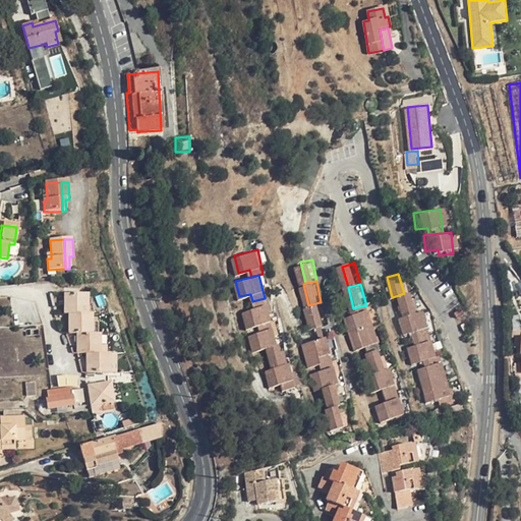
[(409,292),(404,293),(399,295),(405,316),(416,312),(409,292)]
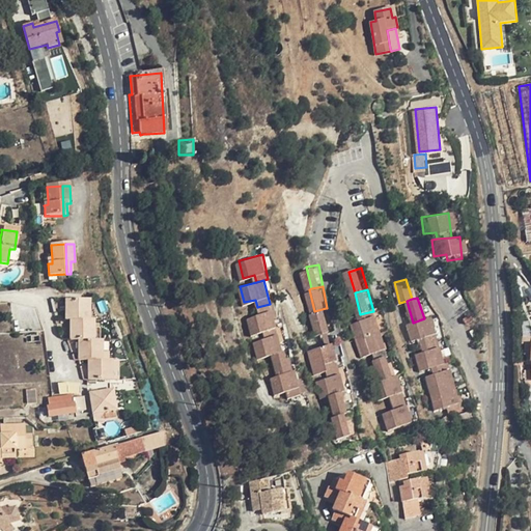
[(71,318),(76,318),(89,318),(89,299),(66,299),(66,310),(72,310),(71,318)]
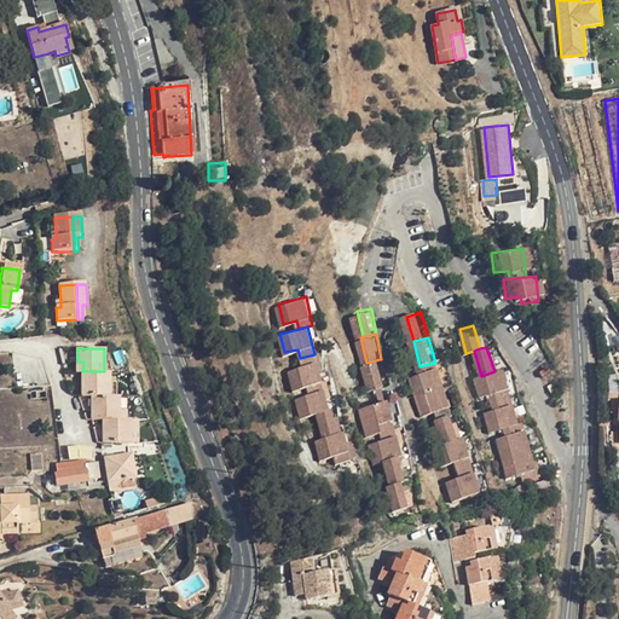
[(320,381),(314,354),(300,358),(302,365),(288,369),(293,387),(306,385),(320,381)]
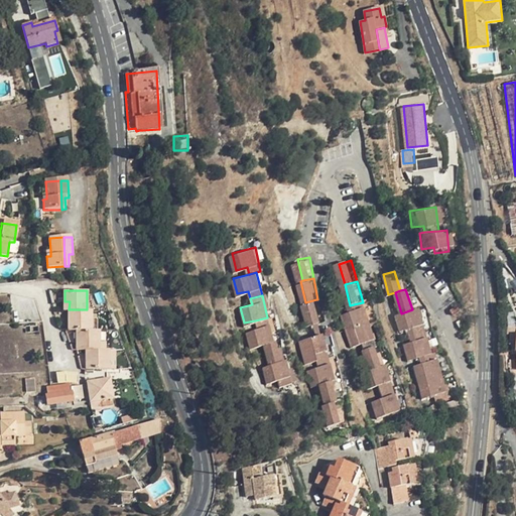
[(320,320),(316,299),(305,302),(304,302),(308,324),(320,320)]
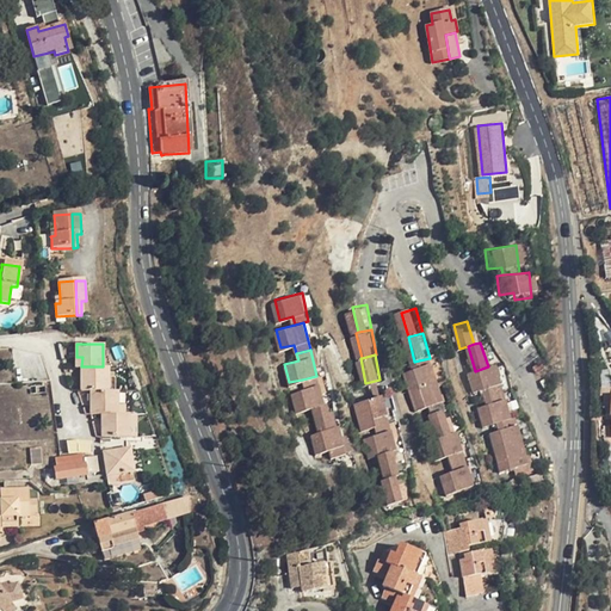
[(434,357),(430,358),(419,360),(421,368),(408,371),(413,390),(442,382),(434,357)]
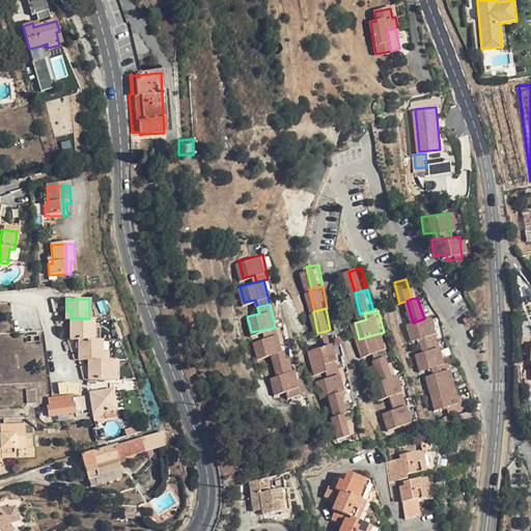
[(431,316),(424,318),(413,323),(409,324),(414,339),(424,336),(426,343),(439,339),(431,316)]
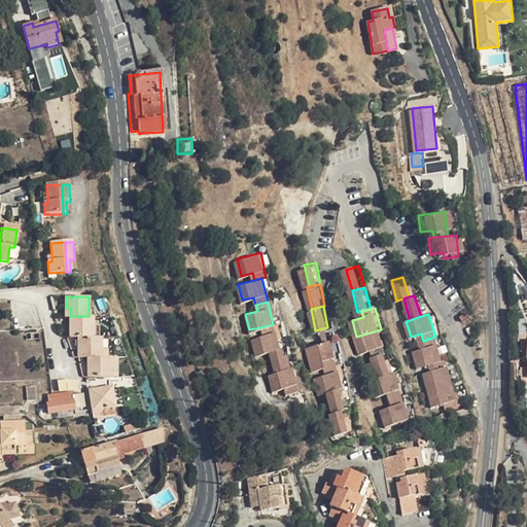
[(94,336),(94,324),(94,317),(89,316),(75,316),(75,323),(71,324),(71,336),(79,336),(94,336)]
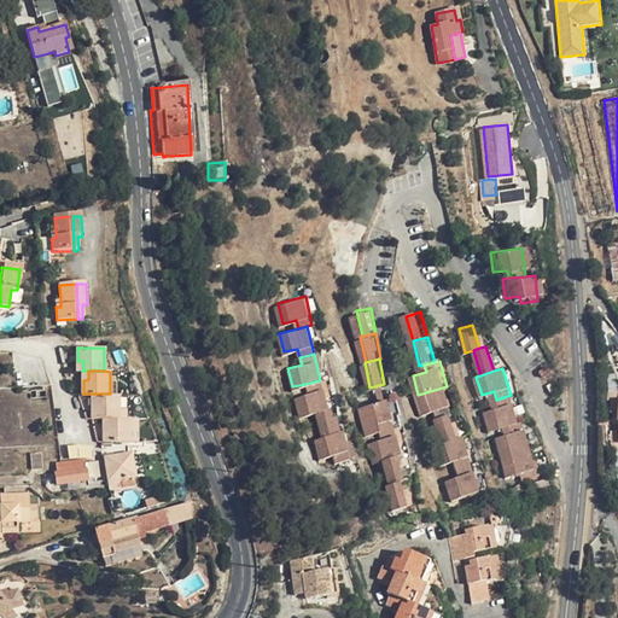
[(326,407),(320,380),(305,384),(308,392),(295,395),(299,414),(315,410),(326,407)]
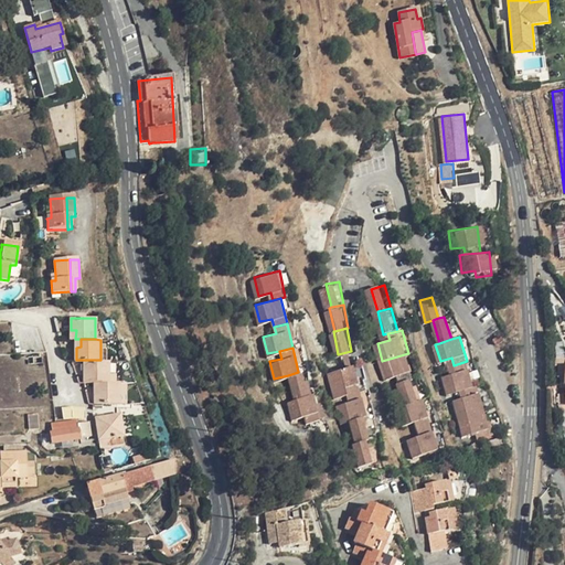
[(416,379),(408,353),(382,361),(387,379),(400,375),(402,383),(413,380),(416,379)]
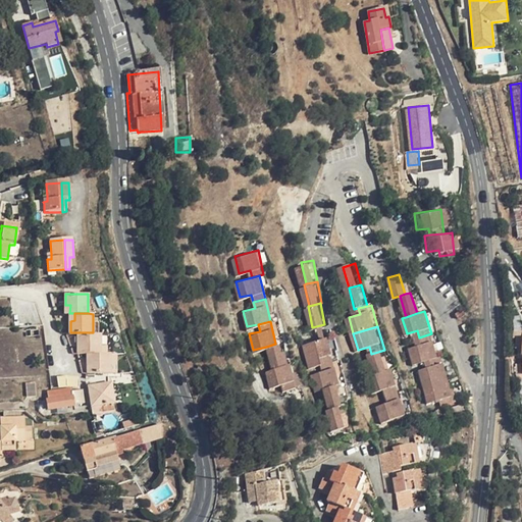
[(101,354),(101,344),(102,332),(99,332),(93,332),(79,332),(79,346),(82,346),(82,354),(87,354),(92,354),(101,354)]
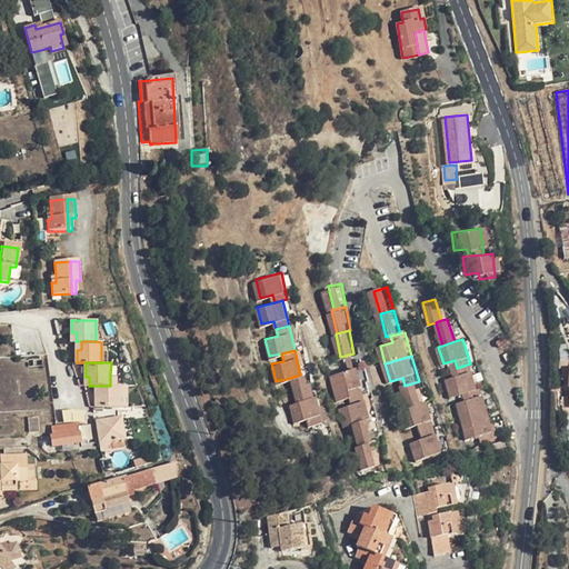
[(477,388),(470,363),(457,368),(459,375),(448,378),(453,396),(468,391),(477,388)]
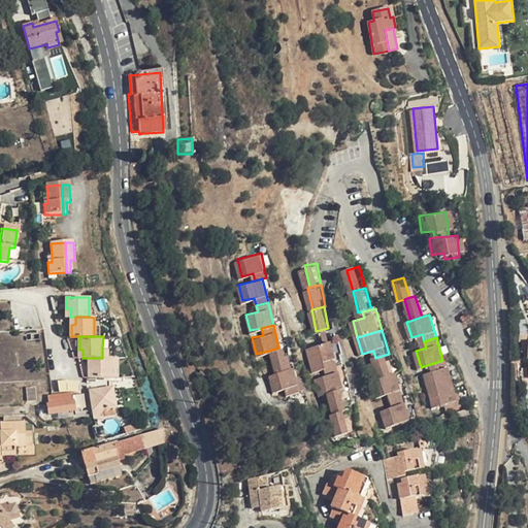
[(322,369),(337,365),(332,342),(330,342),(308,348),(314,371),(322,369)]
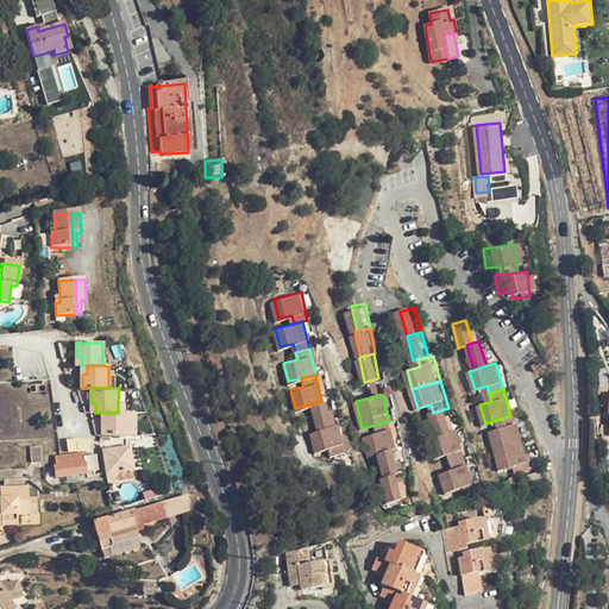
[(325,401),(321,401),(311,405),(316,429),(331,426),(325,401)]
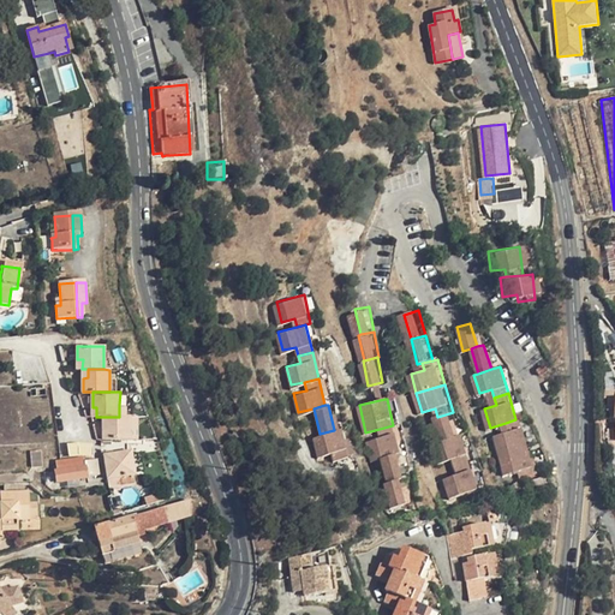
[(457,437),(449,413),(437,417),(434,417),(441,441),(457,437)]
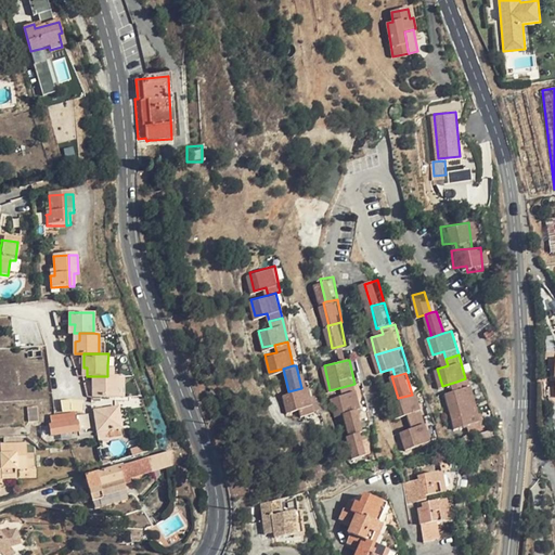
[(92,383),(92,396),(115,396),(117,396),(117,376),(113,376),(107,376),(98,376),(97,384),(92,383)]
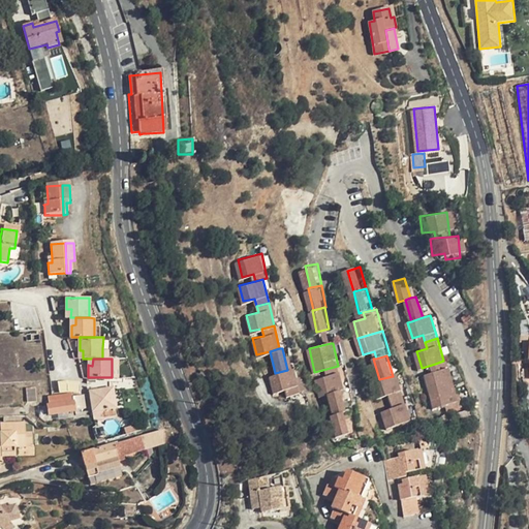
[(447,360),(443,361),(435,364),(437,370),(426,373),(432,392),(455,384),(447,360)]
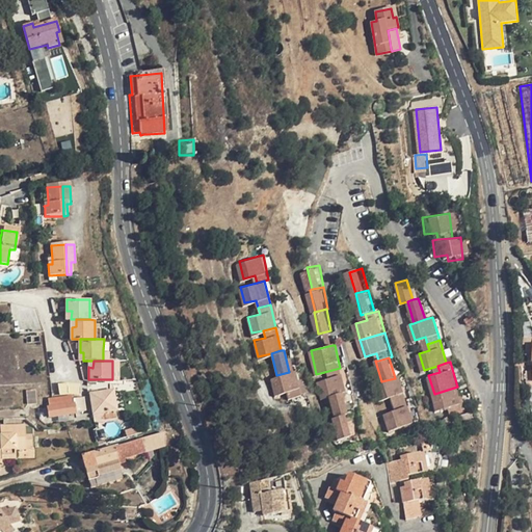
[(345,392),(340,368),(324,372),(325,379),(317,381),(321,398),(328,396),(342,394),(345,392)]
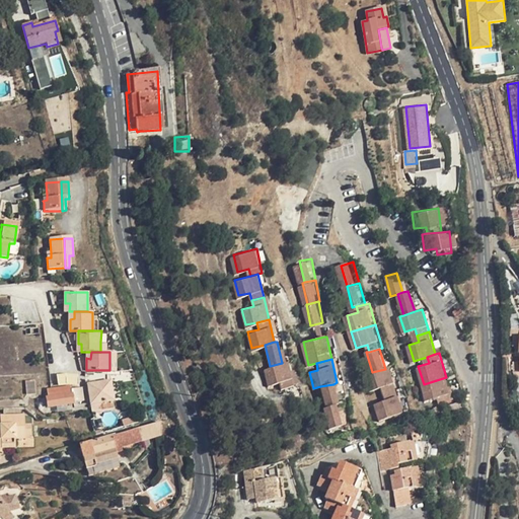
[(287,362),(282,363),(270,366),(263,368),(267,384),(279,381),(280,388),(292,385),(287,362)]
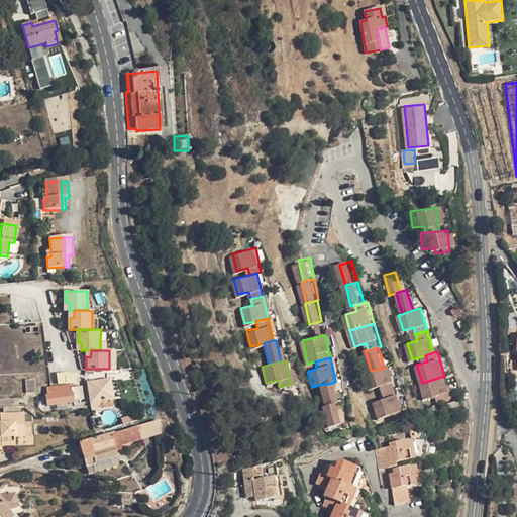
[(388,367),(384,368),(371,371),(366,372),(370,389),(381,386),(392,383),(388,367)]
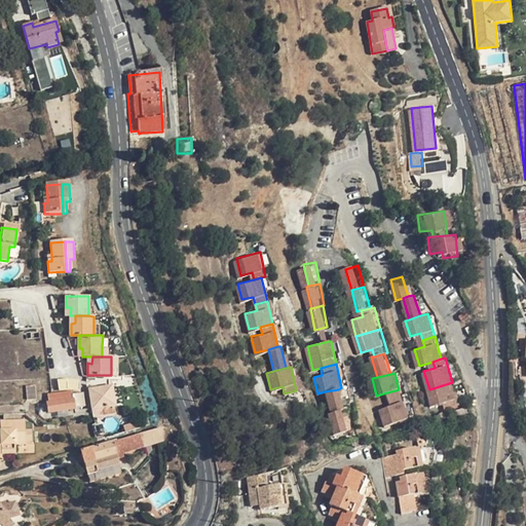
[(110,381),(109,375),(87,375),(87,388),(89,388),(109,385),(110,381)]
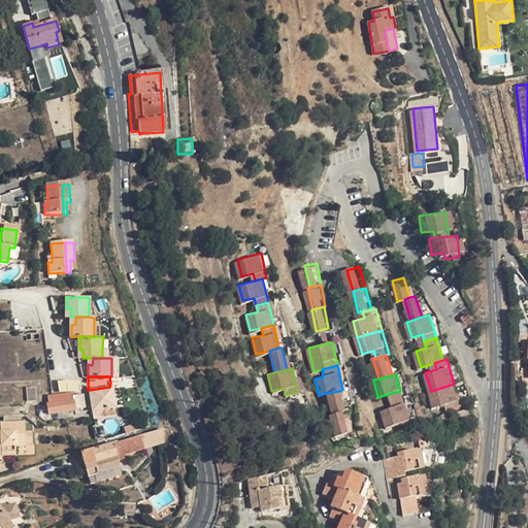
[(461,405),(454,384),(431,391),(435,406),(447,402),(449,409),(461,405)]
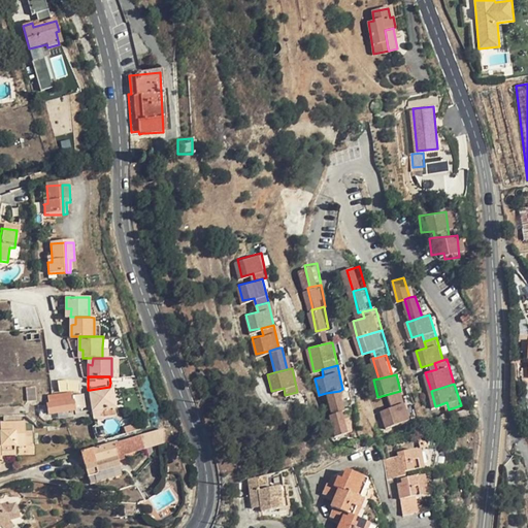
[(112,387),(109,387),(90,390),(90,392),(92,410),(103,409),(104,408),(116,407),(112,387)]
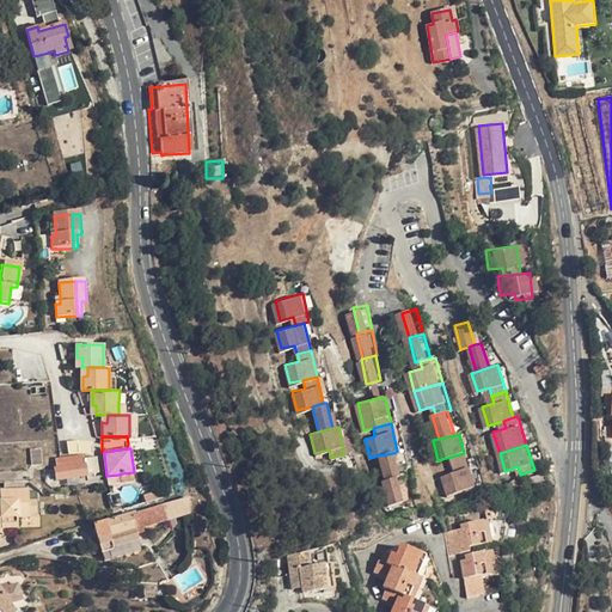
[(399,477),(393,453),(378,456),(384,481),(396,477),(399,477)]
